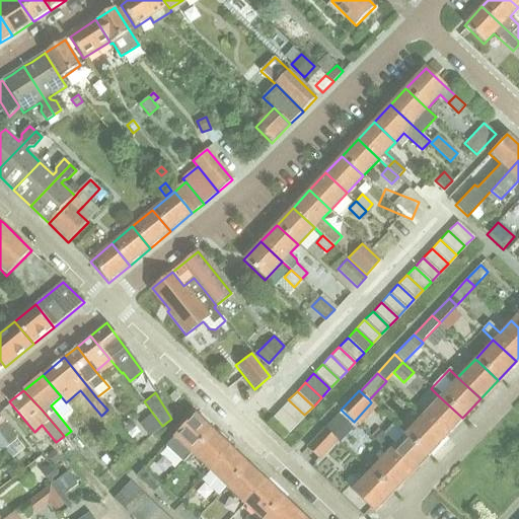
[(439,396),(422,416),(444,436),(462,418),(439,396)]
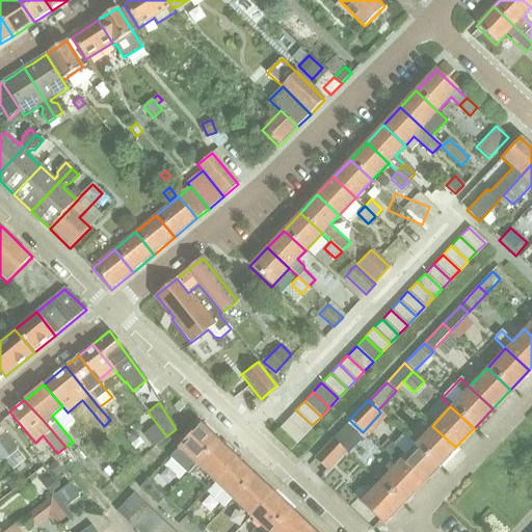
[(312,425),(295,409),(287,419),(303,434),(312,425)]
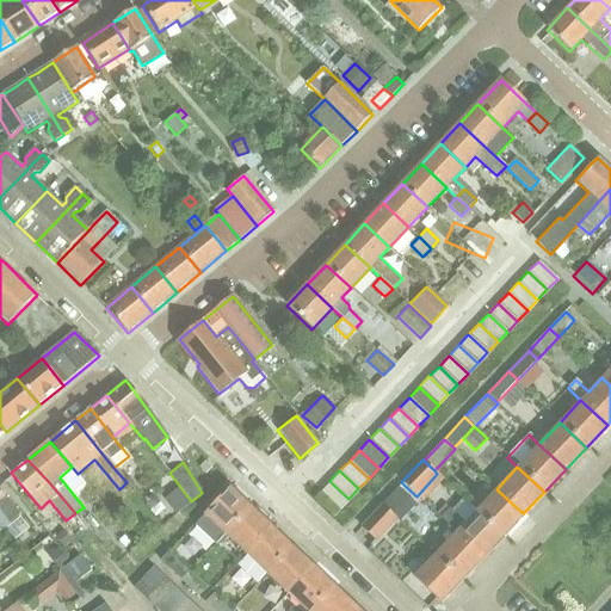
[(349,499),(329,481),(320,492),(339,510),(349,499)]
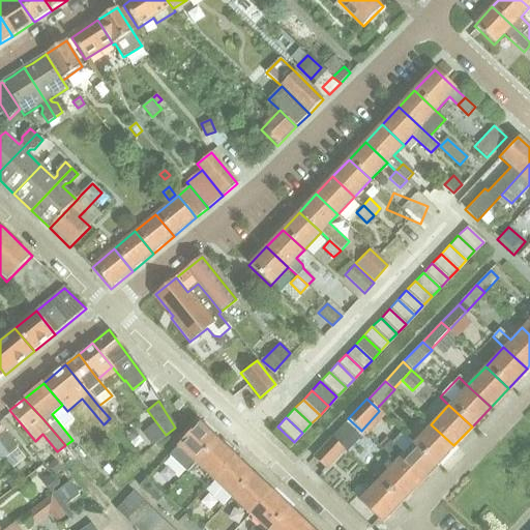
[(330,437),(337,444),(352,429),(344,422),(330,437)]
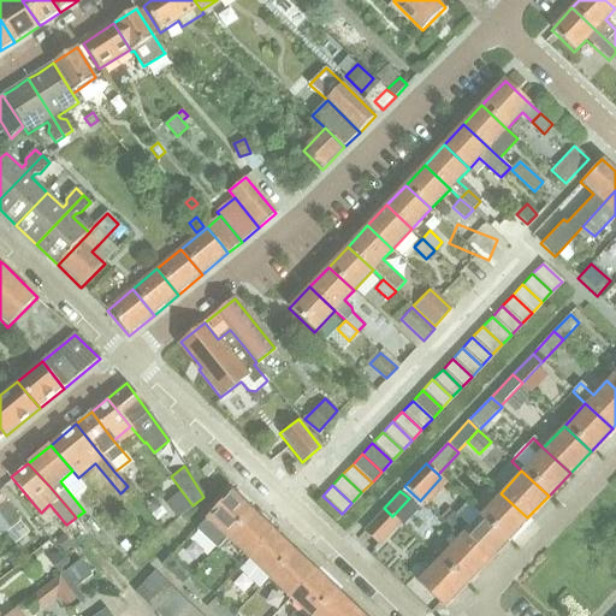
[(225,539),(250,511),(230,492),(195,528),(215,549),(225,539)]
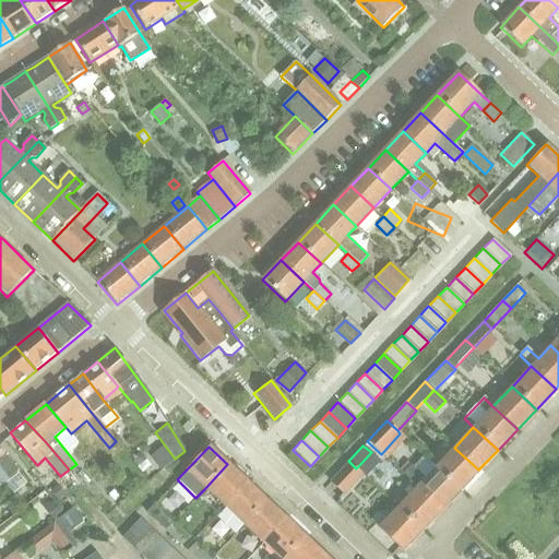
[(0,485),(8,479),(19,471),(6,454),(0,448),(0,485)]
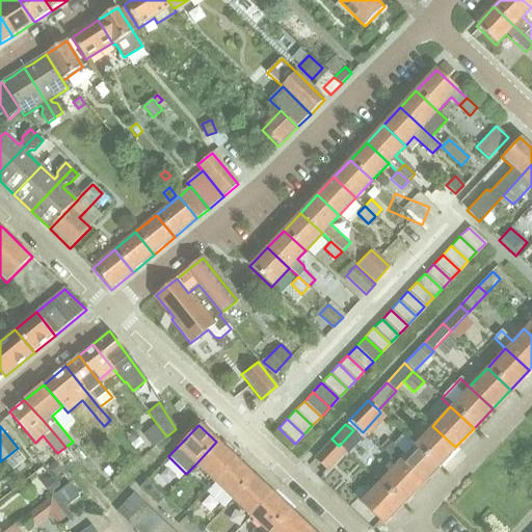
[(455,447),(432,426),(415,445),(437,467),(455,447)]
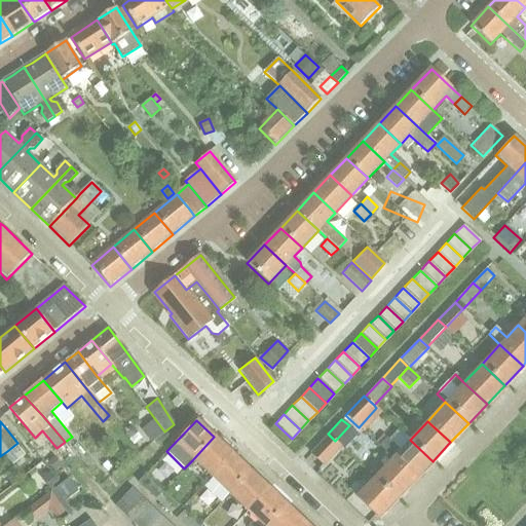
[(135,426),(126,434),(135,444),(143,437),(135,426)]
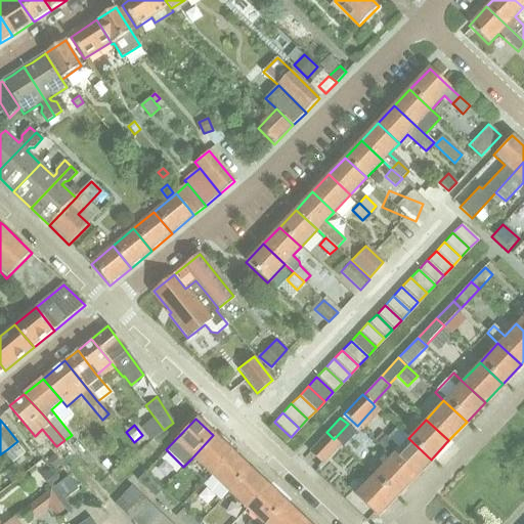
[(334,439),(326,432),(309,451),(321,464),(339,444),(334,439)]
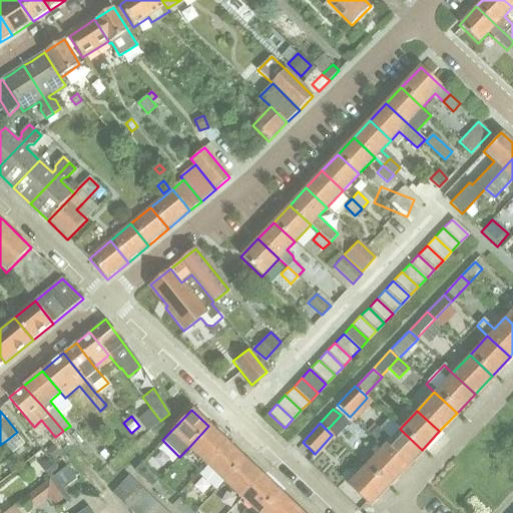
[(225,442),(208,426),(187,449),(204,465),(225,442)]
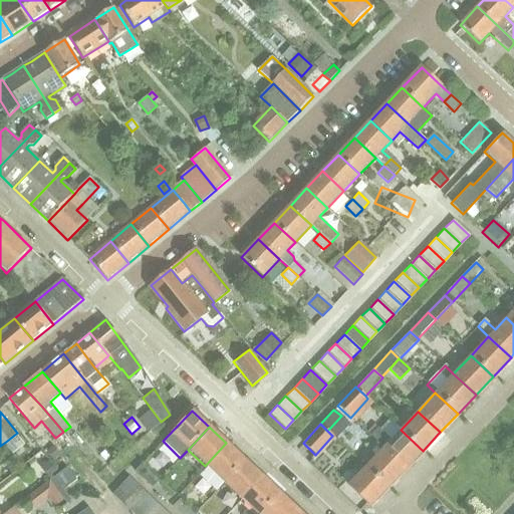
[(401,430),(390,441),(376,429),(369,436),(382,448),(405,469),(423,451),(401,430)]
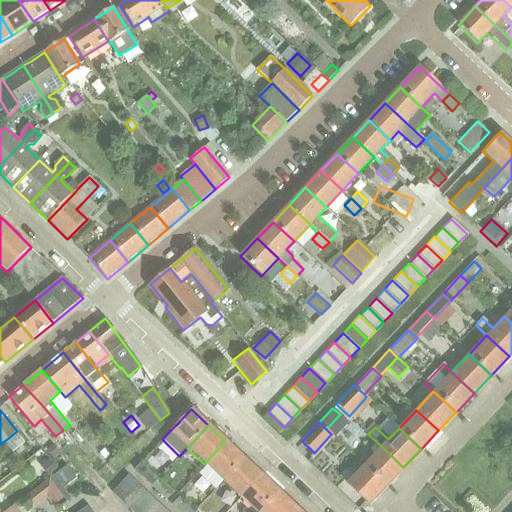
[(75,431),(69,436),(77,446),(83,440),(75,431)]
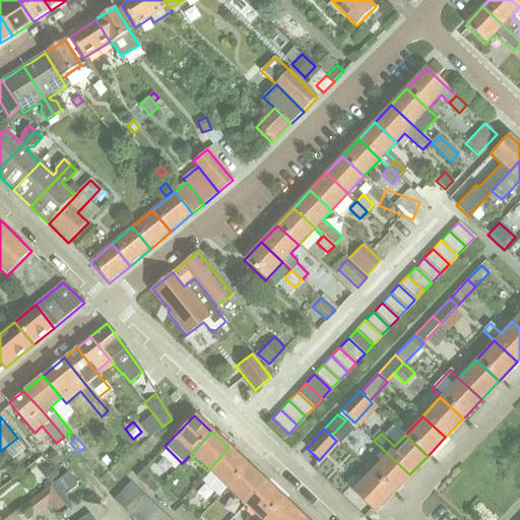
[(229,448),(207,471),(225,489),(248,466),(229,448)]
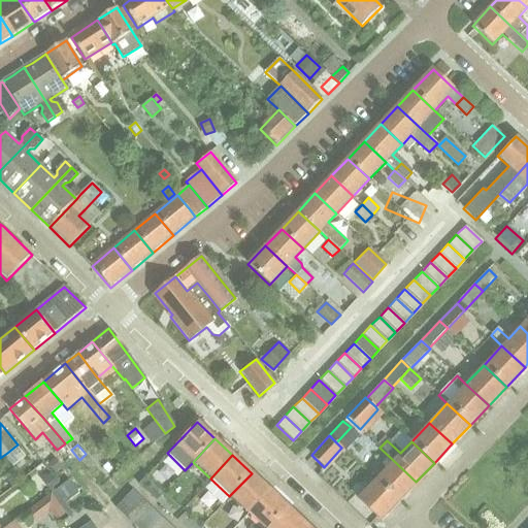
[(56,457),(50,462),(57,471),(63,466),(56,457)]
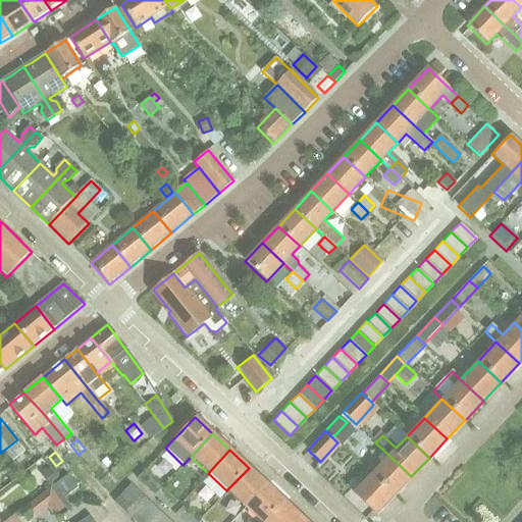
[(388,455),(371,474),(394,496),(411,476),(388,455)]
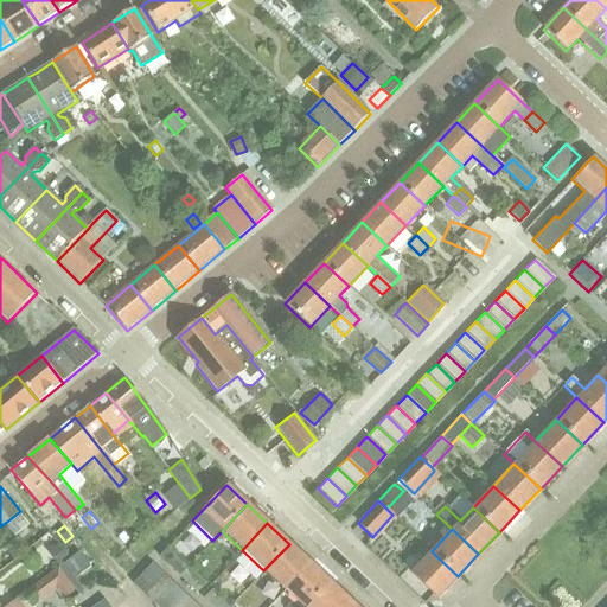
[(59,542),(50,550),(61,564),(71,555),(59,542)]
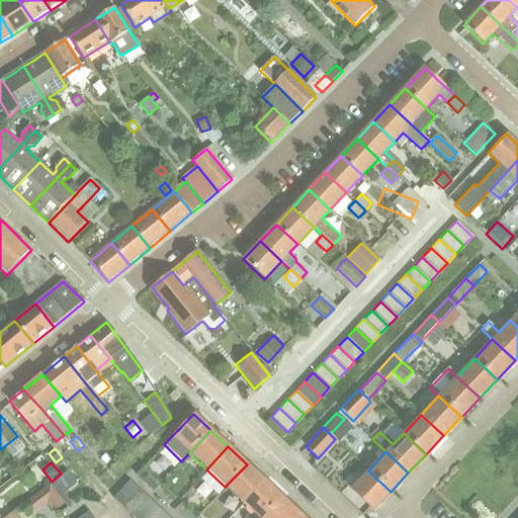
[(265,481),(247,464),(225,487),(243,503),(265,481)]
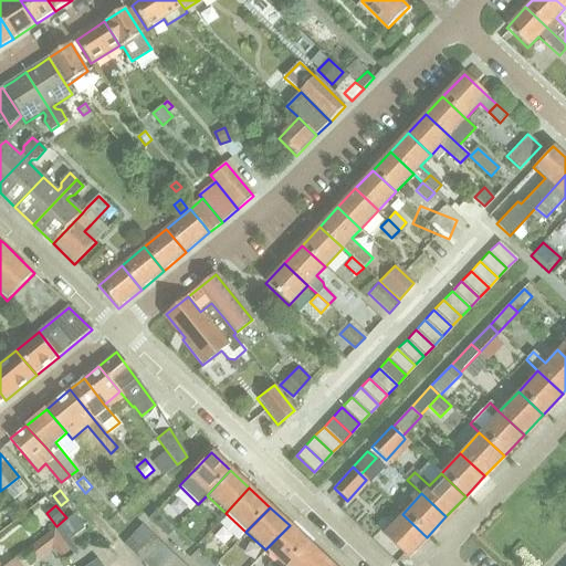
[(167,536),(174,528),(157,513),(150,520),(167,536)]
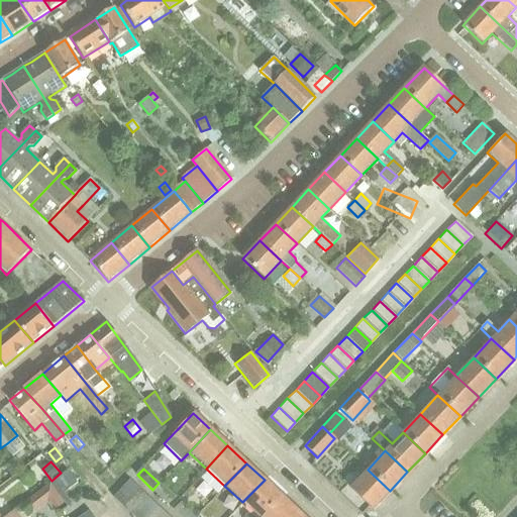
[(68,470),(54,480),(64,493),(78,482),(68,470)]
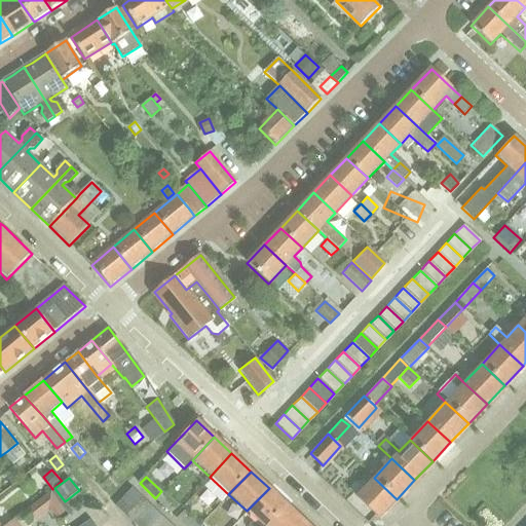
[(397,499),(374,478),(355,496),(378,519),(397,499)]
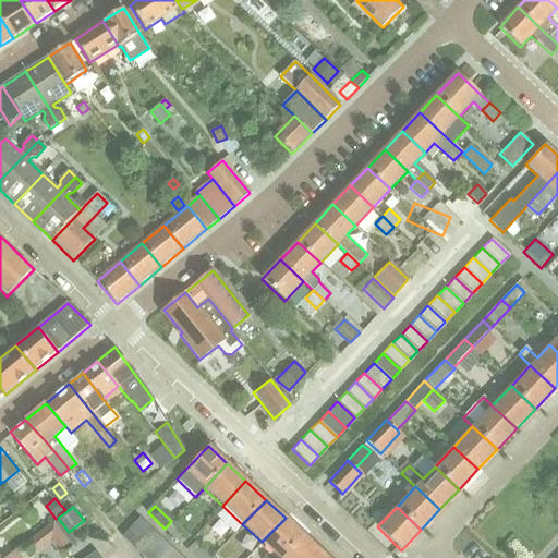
[(132,545),(150,526),(141,517),(122,535),(132,545)]
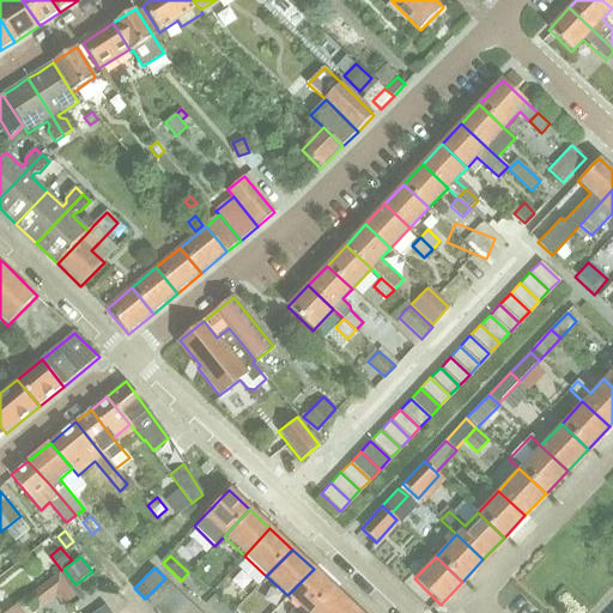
[(290,598),(281,607),(287,612),(309,612),(334,588),(314,569),(287,595),(290,598)]
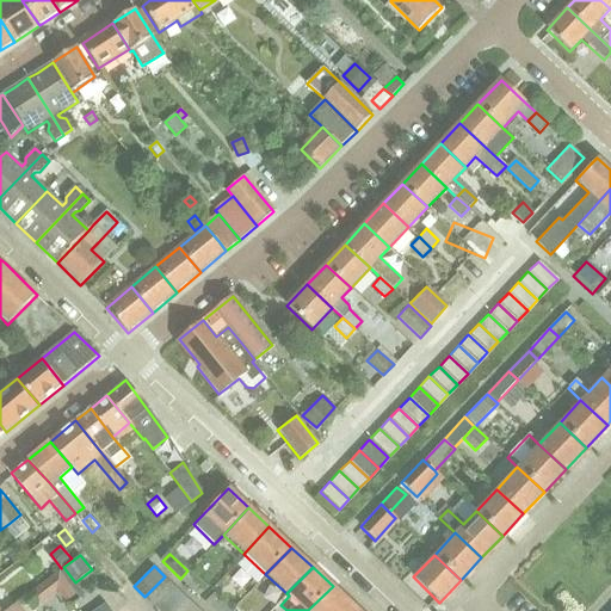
[(24,598),(34,610),(56,592),(63,603),(75,593),(59,571),(24,598)]
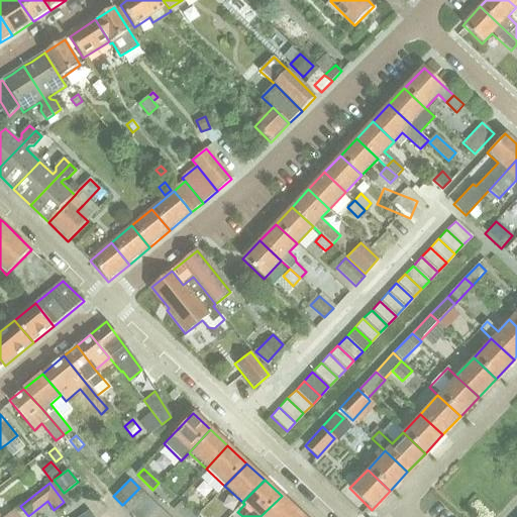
[(159,483),(152,490),(168,504),(174,497),(159,483)]
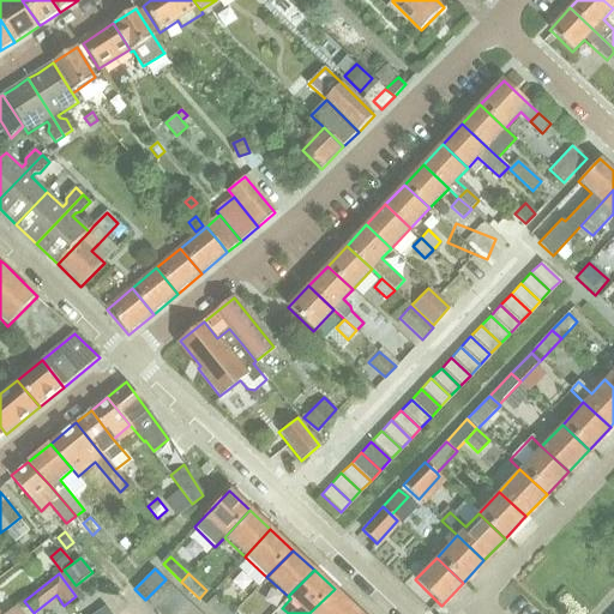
[(166,579),(145,600),(156,611),(176,590),(166,579)]
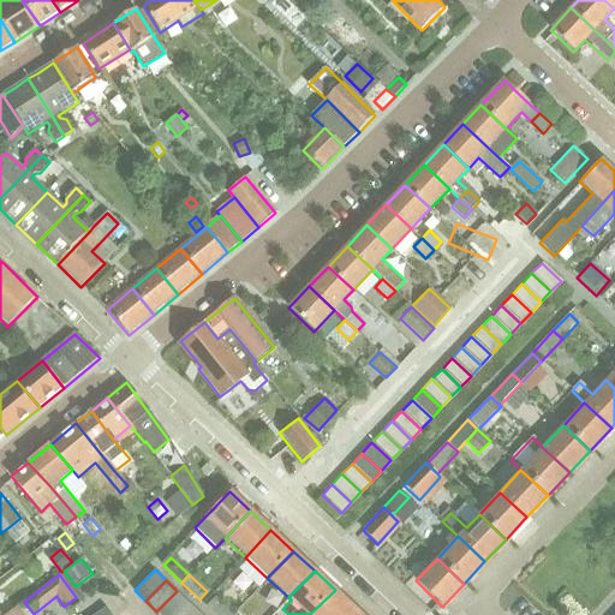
[(350,614),(356,610),(335,590),(310,614),(350,614)]
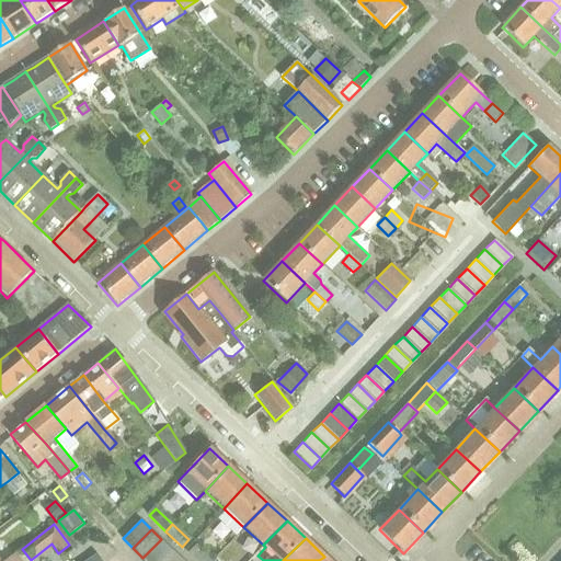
[(156,560),(170,547),(161,539),(142,558),(146,560),(156,560)]
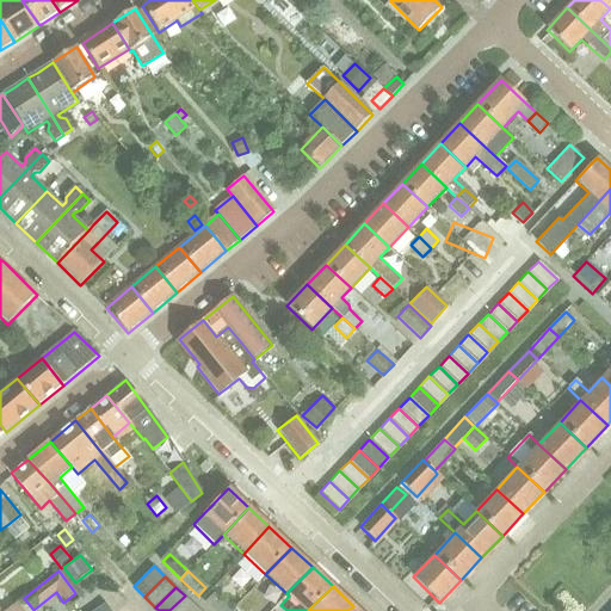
[(213,610),(229,610),(213,594),(204,602),(213,610)]
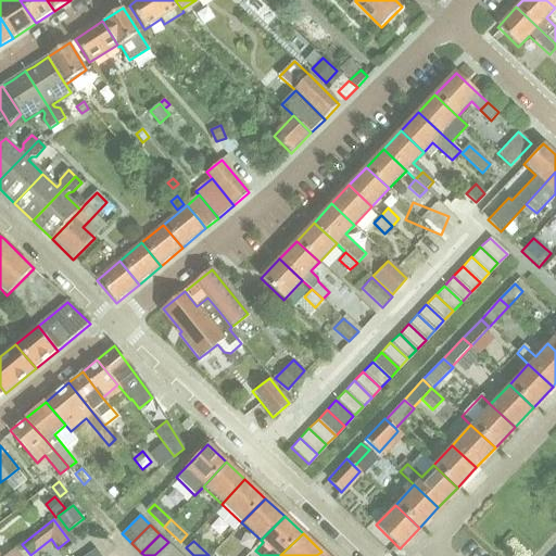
[(168,542),(154,555),(173,555),(178,552),(168,542)]
